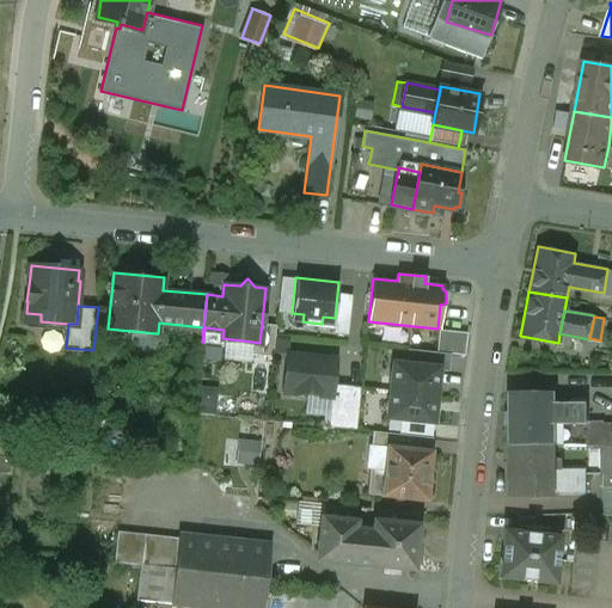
[(276,324),(262,323),(259,343),(252,342),(251,354),(273,355),(276,324)]
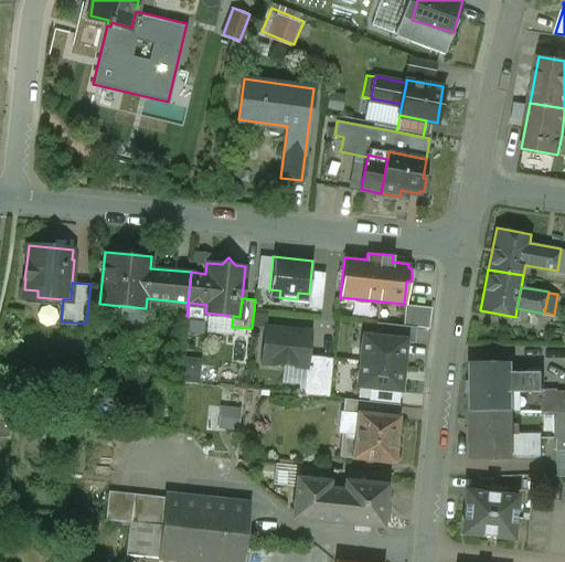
[(145,308),(121,306),(120,325),(144,328),(145,308)]
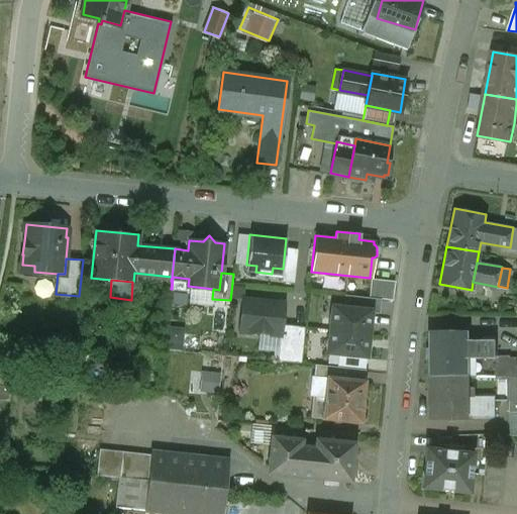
[(345,294),(343,306),(372,310),(372,312),(380,313),(381,298),(345,294)]
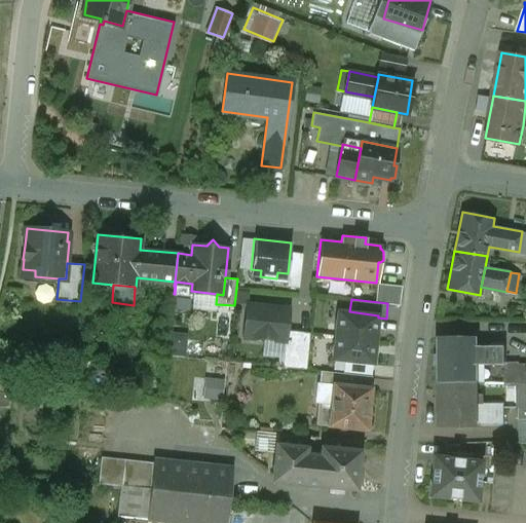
[(289,308),(247,304),(243,337),(285,341),(286,330),(289,308)]
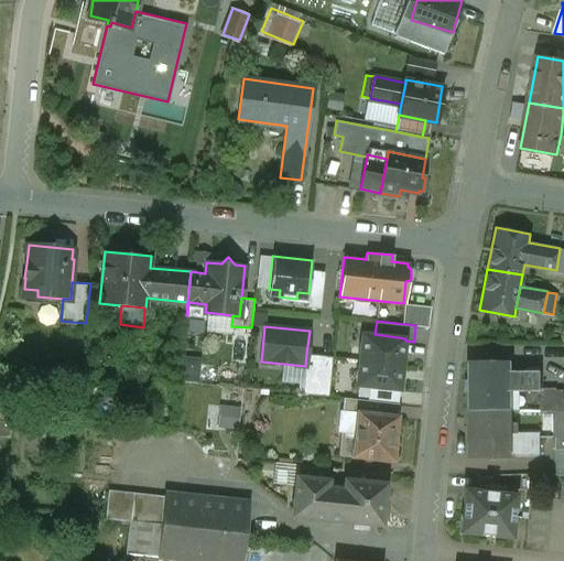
[(362,333),(359,359),(402,364),(405,341),(405,338),(375,334),(362,333)]
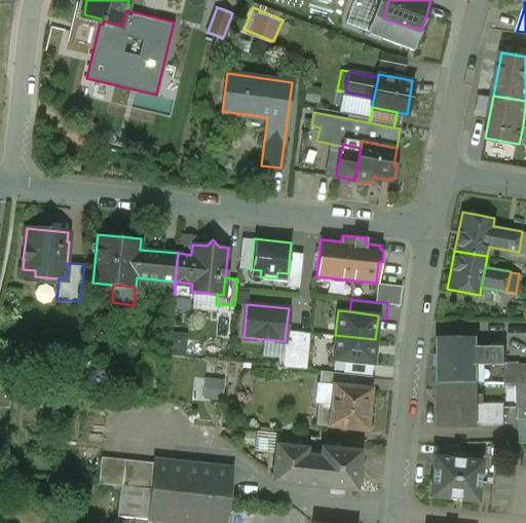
[(310,332),(286,330),(285,341),(283,367),(306,369),(310,332)]
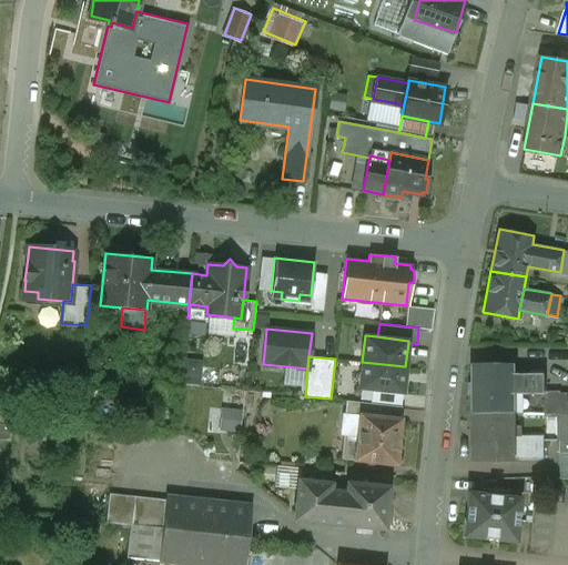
[(362,362),(358,389),(403,393),(405,366),(362,362)]
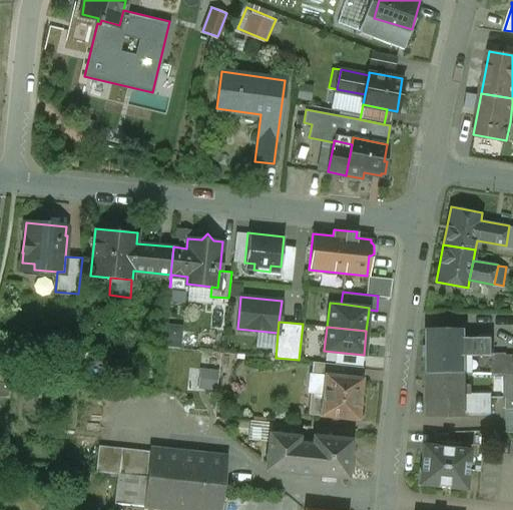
[(462,329),(427,329),(427,373),(463,373),(463,354),(462,337),(462,329)]
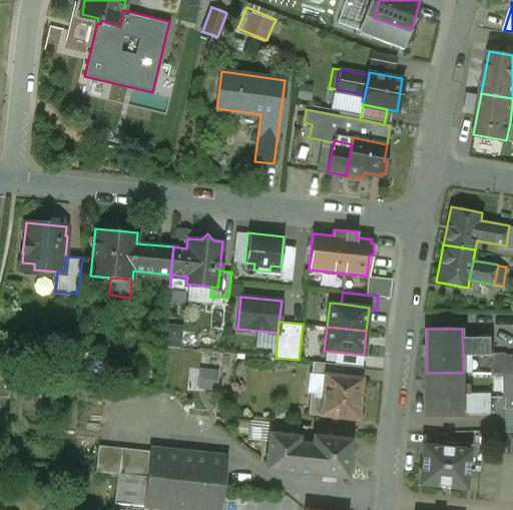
[(487,337),(462,337),(463,354),(487,353),(487,351),(487,340),(487,337)]
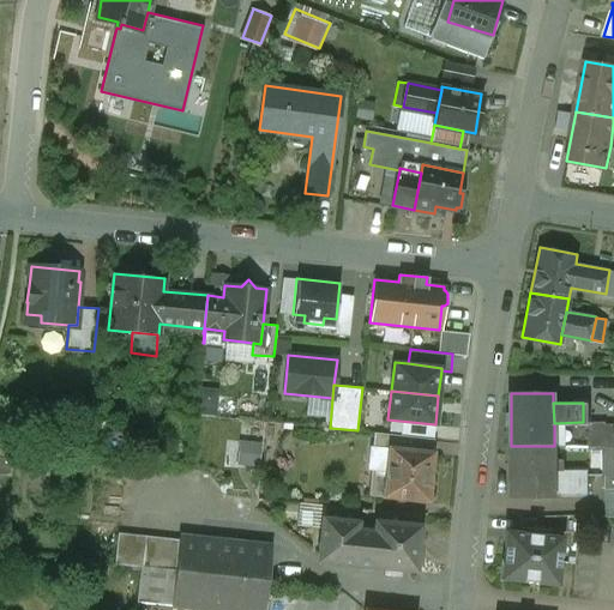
[(595,405),(583,406),(583,420),(595,420),(595,405)]
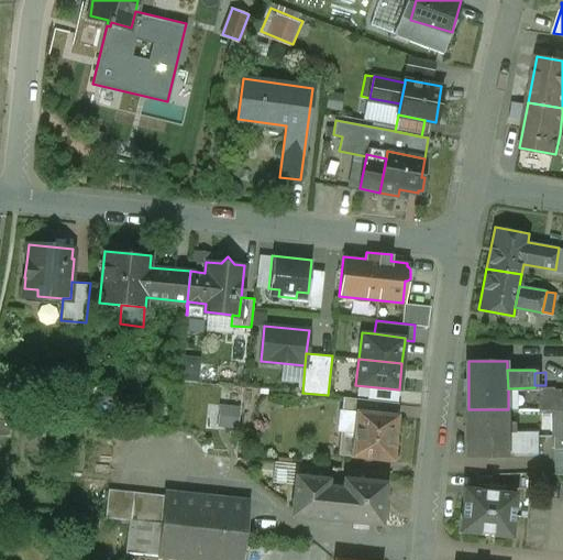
[(396,402),(343,396),(342,409),(356,410),(356,412),(395,415),(396,402)]
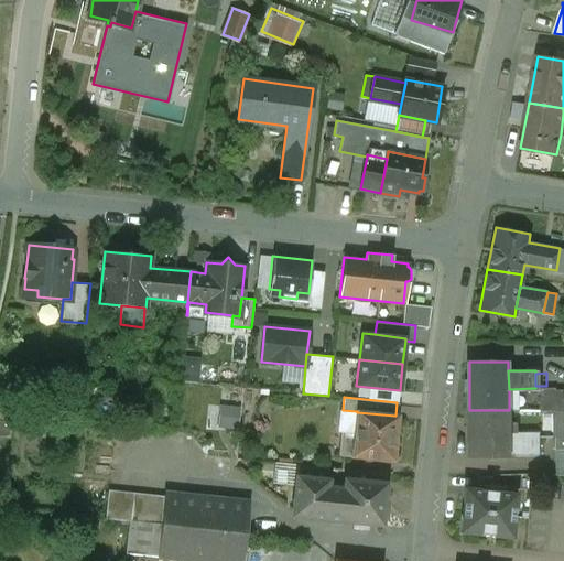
[(219,424),(242,424),(242,403),(219,402),(219,424)]
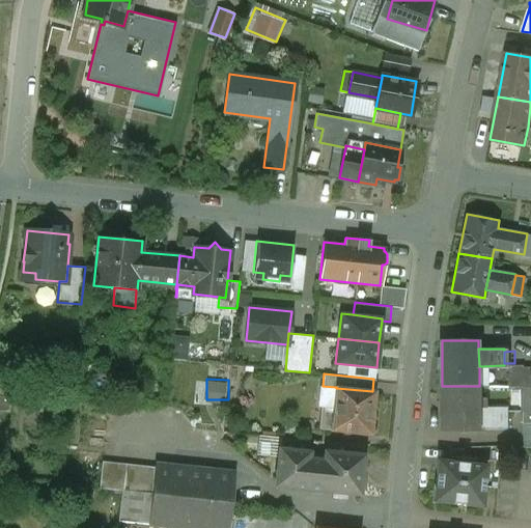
[(323,386),(320,386),(319,405),(320,406),(316,427),(332,429),(336,388),(336,387),(323,386)]
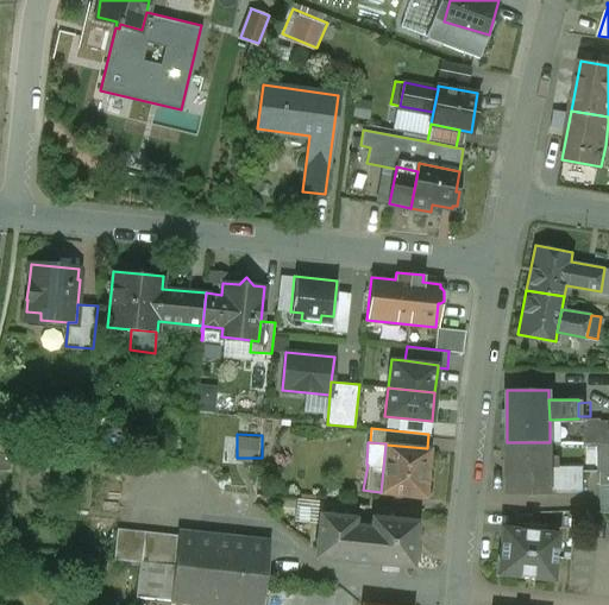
[(550,442),(507,442),(507,491),(550,490),(550,467),(550,442)]
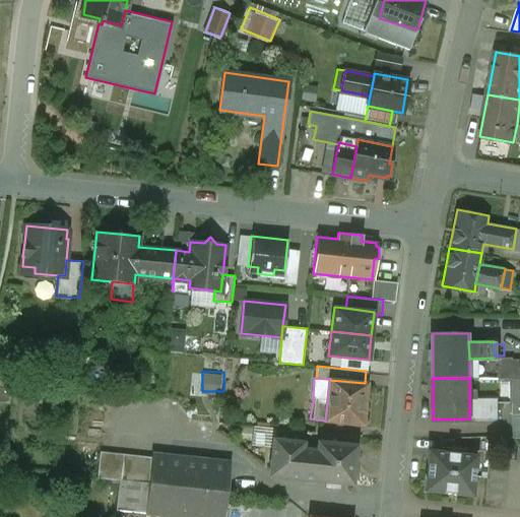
[(365,383),(329,380),(325,421),(362,424),(366,384),(365,383)]
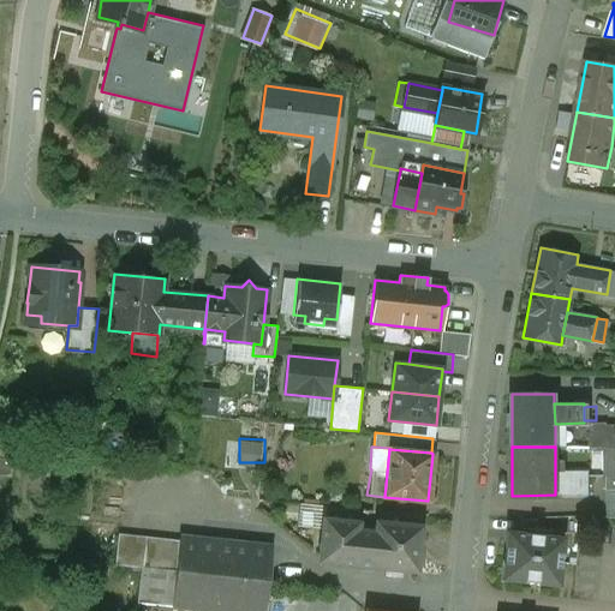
[(589,471),(555,472),(555,495),(589,495),(589,493),(589,471)]
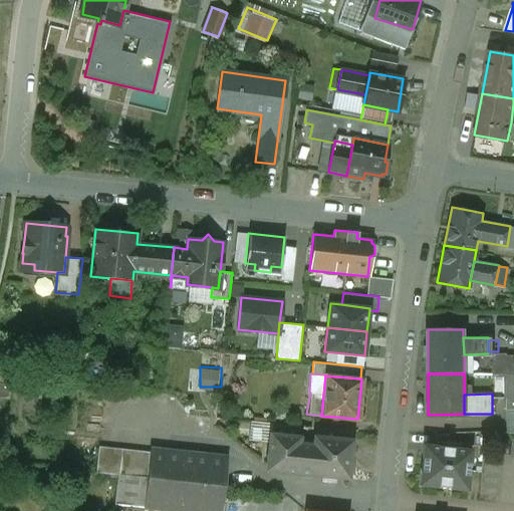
[(500,394),(492,394),(492,413),(500,413),(500,394)]
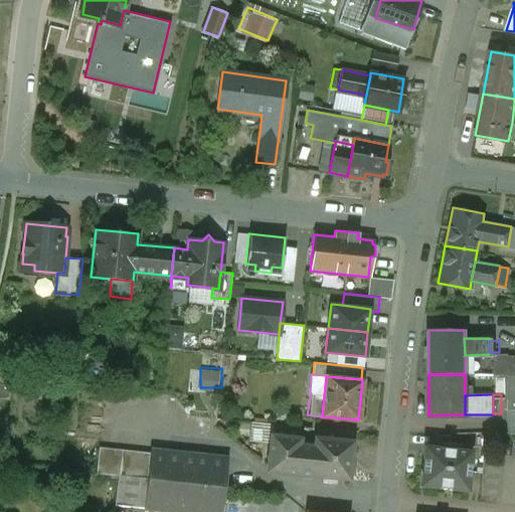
[(300,425),(272,422),(271,436),(299,438),(300,425)]
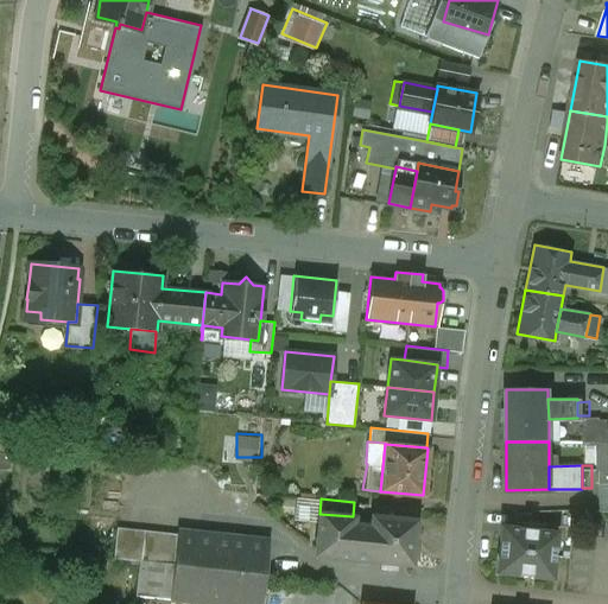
[(416,509),(354,502),(353,516),(353,517),(372,517),(372,516),(415,521),(416,509)]
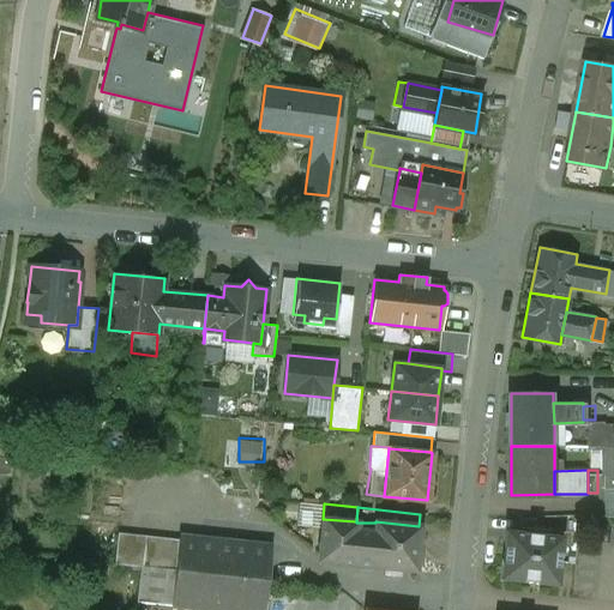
[(356,521),(323,519),(319,553),(338,555),(338,562),(371,566),(373,547),(355,544),(356,523),(356,521)]
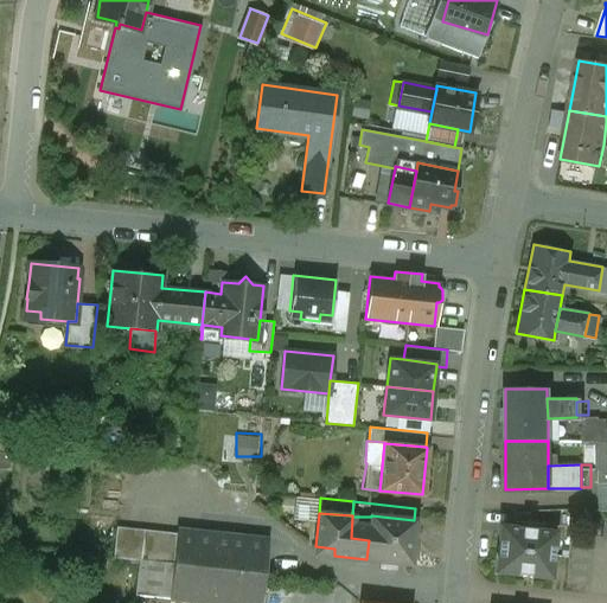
[(414,520),(371,515),(371,517),(369,540),(366,559),(410,563),(410,559),(411,559),(416,556),(416,547),(414,544),(413,544),(415,520),(414,520)]
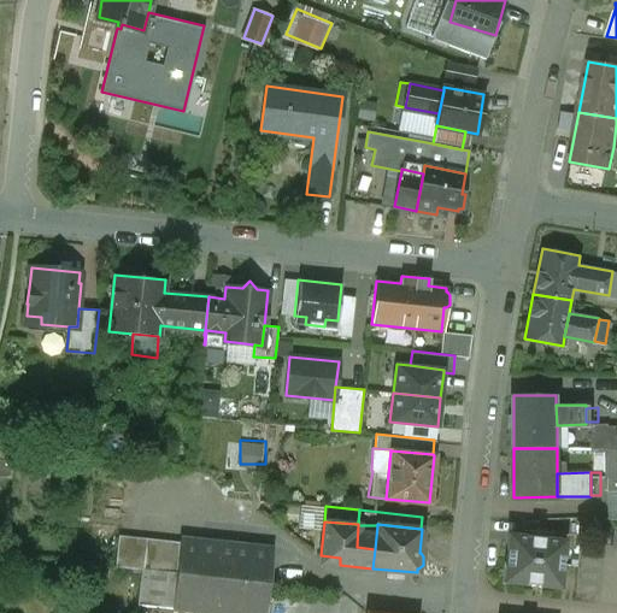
[(565,540),(507,534),(503,582),(560,588),(565,540)]
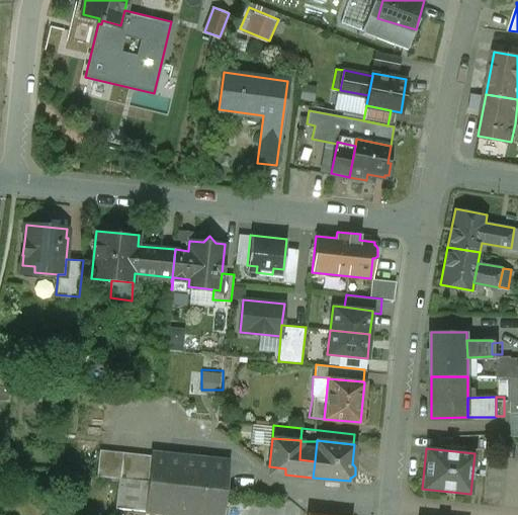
[(151,454),(100,449),(97,476),(119,478),(148,481),(151,454)]
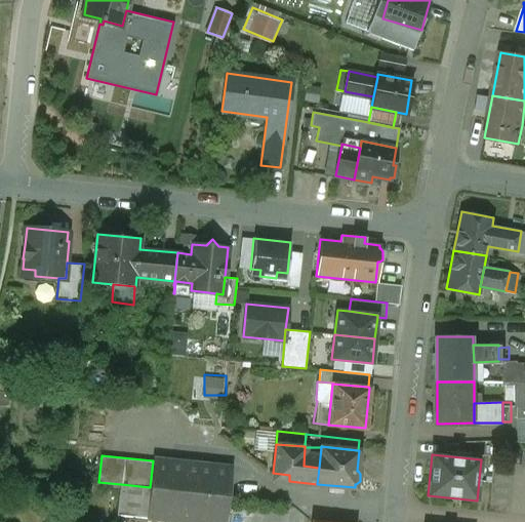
[(232,469),(153,460),(150,487),(229,496),(232,469)]
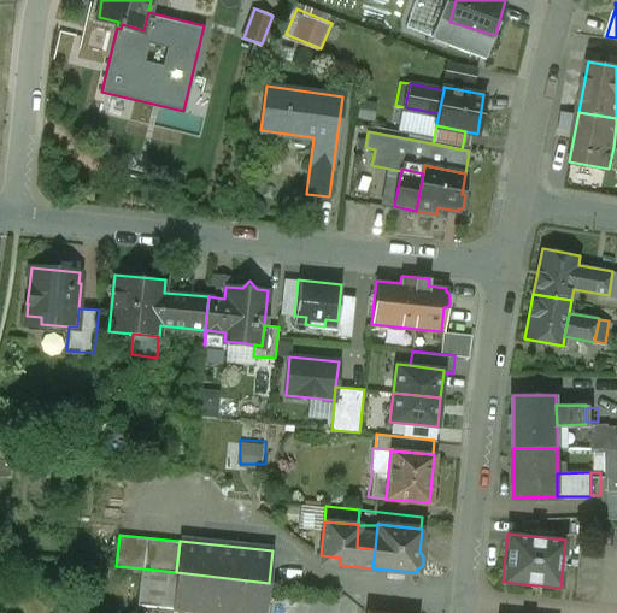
[(176,572),(142,569),(139,603),(171,607),(176,572)]
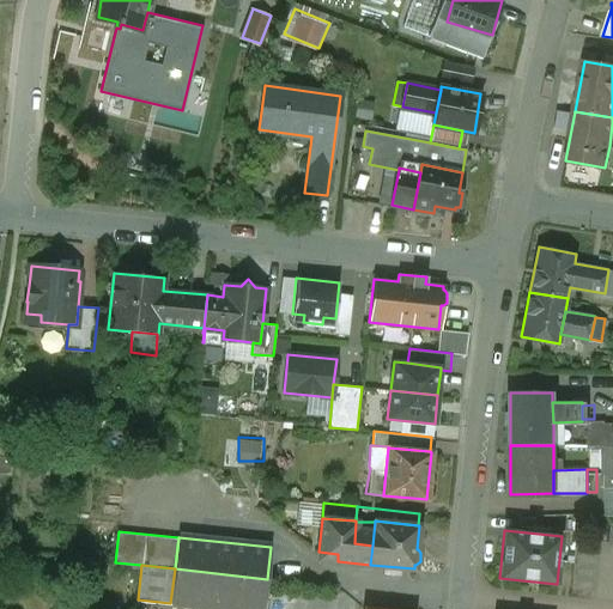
[(262,608),(267,579),(175,568),(170,603),(226,608),(262,608)]
